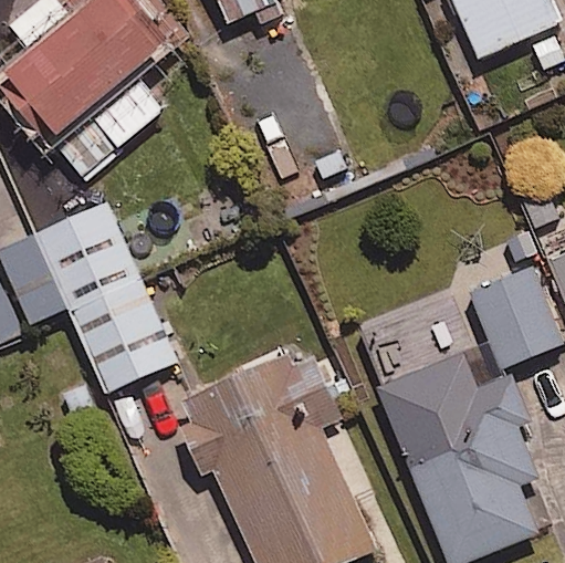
[(189,35),(157,0),(42,0),(12,27),(28,43),(1,66),(13,86),(3,95),(83,178),(161,107),(138,81),(189,35)]
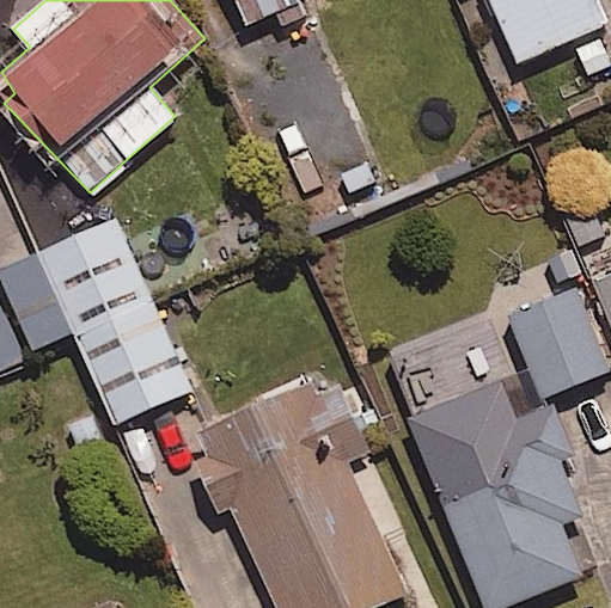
[(309,20),(299,0),(232,0),(246,28),(274,13),(283,32),(309,20)]
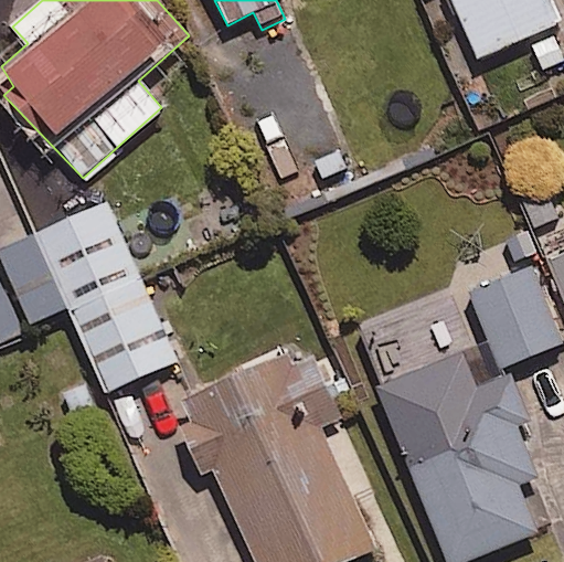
[(525,38),(541,72),(563,61),(563,48),(554,25),(561,22),(550,0),(448,0),(475,60),(525,38)]
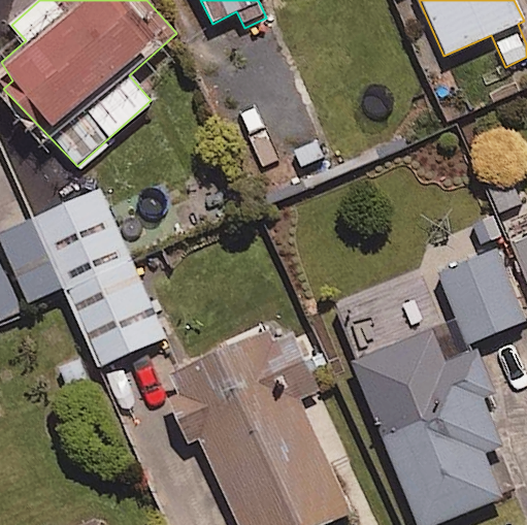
[(163,338),(101,190),(0,232),(0,235),(27,300),(63,285),(97,366),(163,338)]
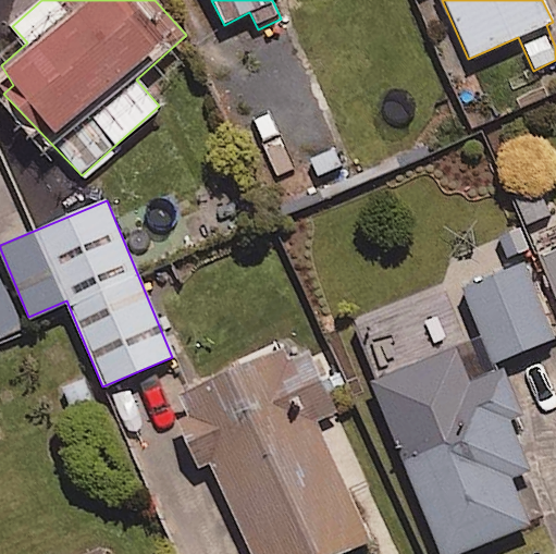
[(555,247),(539,255),(555,296),(555,247)]
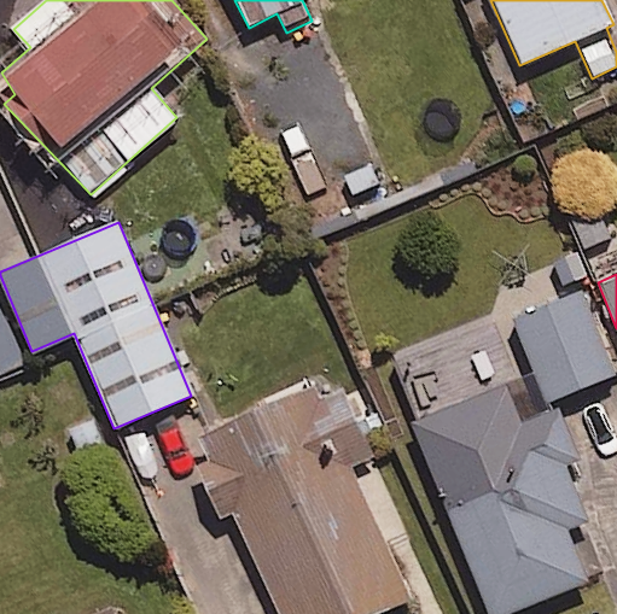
[(615,372),(581,291),(513,319),(547,401),(615,372)]
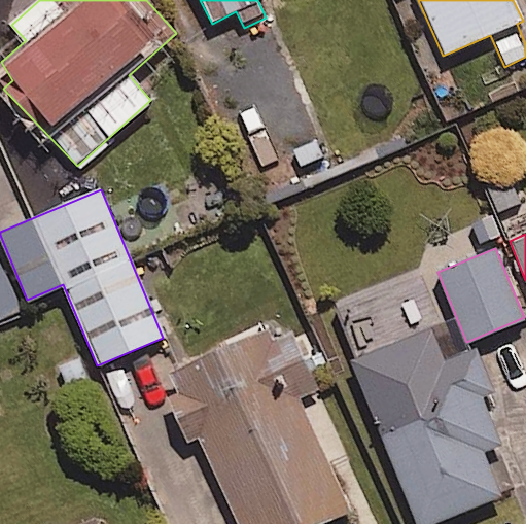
[(0,320),(22,311),(0,265),(0,320)]
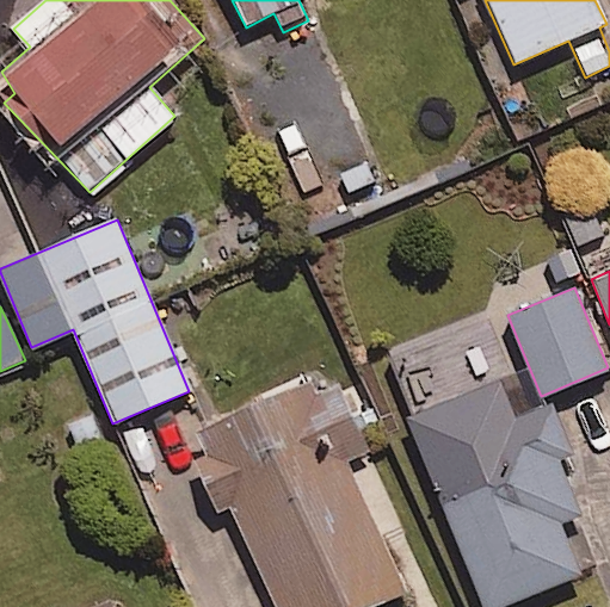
[(561,521),(579,514),(559,463),(574,456),(553,402),(515,417),(498,377),(411,412),(488,606),(499,606),(581,574),(561,521)]
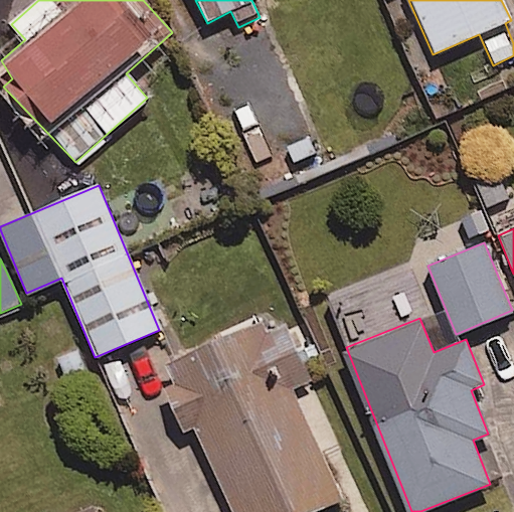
[(314,378),(300,347),(184,401),(235,511),(308,511),(340,497),(290,389),(314,378)]
